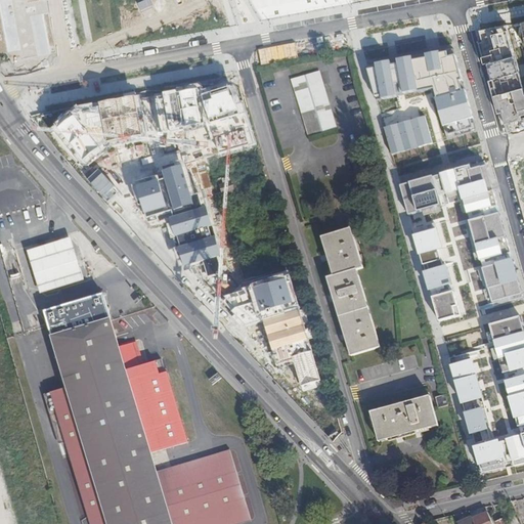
[(511,25),(477,30),(487,67),(493,64),(520,58),(523,57),(521,47),(518,34),(513,35),(511,25)]
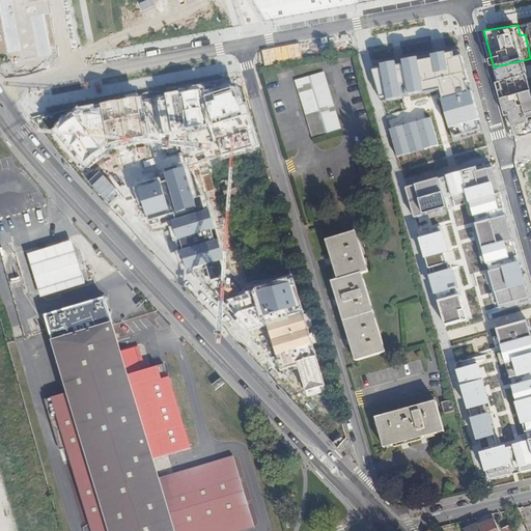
[(415,40),(376,45),(378,57),(416,54),(415,40)]
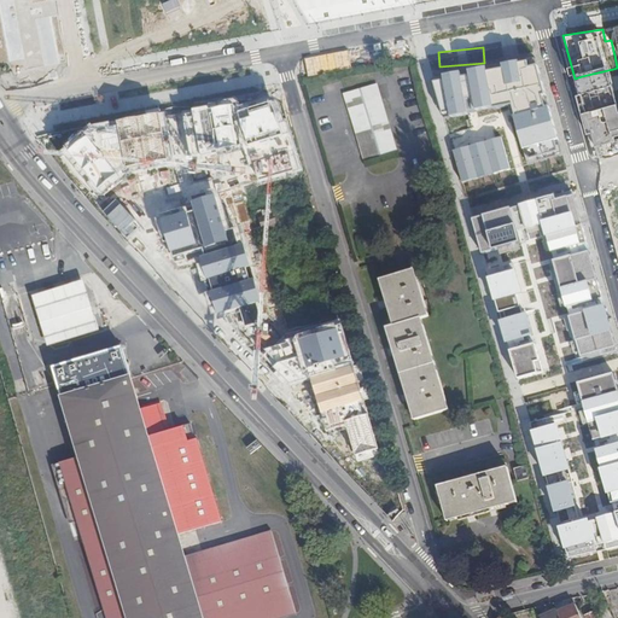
[(513,108),(547,100),(536,59),(503,66),(513,108)]
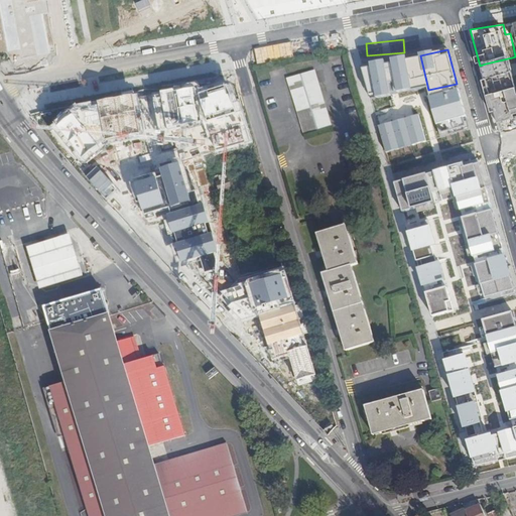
[(428,90),(420,55),(404,58),(412,94),(428,90)]
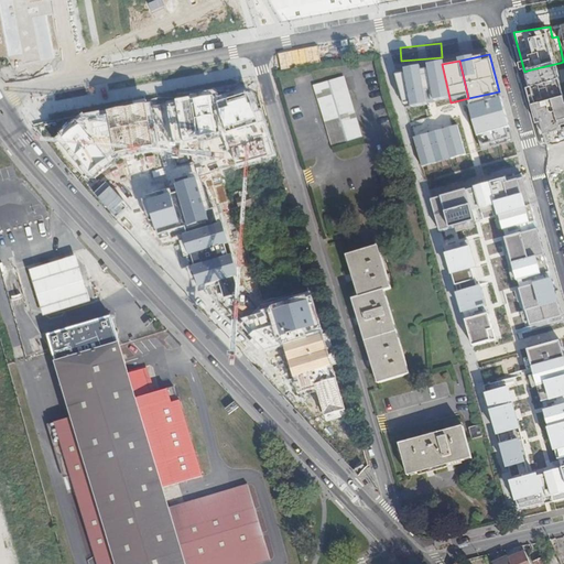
[(563,77),(560,63),(531,69),(538,95),(533,96),(535,105),(563,96),(563,77)]
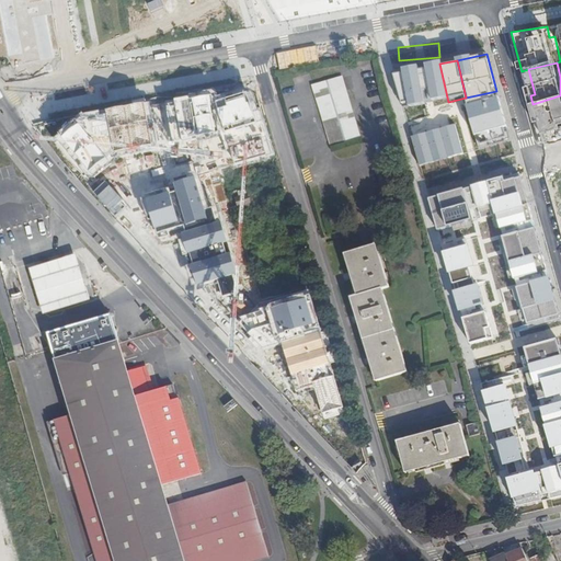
[(448,102),(439,64),(423,68),(432,105),(448,102)]
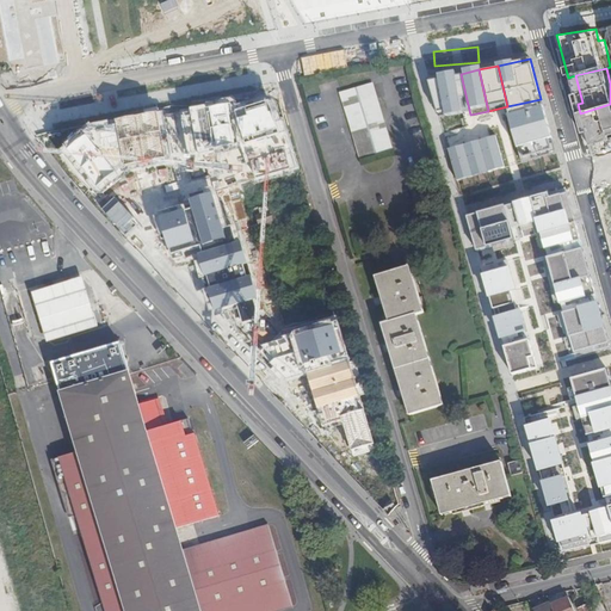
[(470,115),(461,74),(443,78),(451,119),(470,115)]
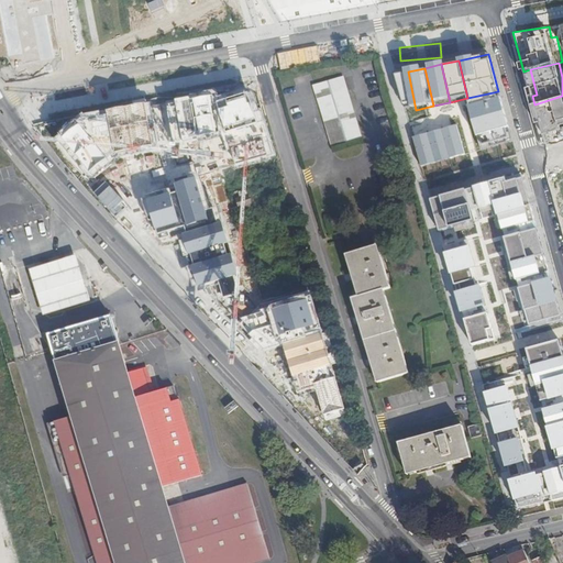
[(342,77),(312,85),(331,146),(360,139),(342,77)]
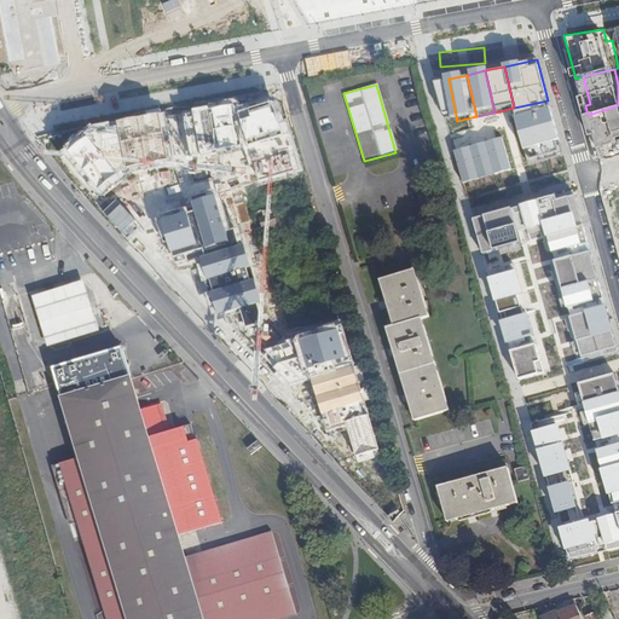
[(237,110),(235,100),(181,110),(190,157),(241,146),(243,150),(255,184),(302,169),(279,108),(277,109),(275,109),(271,102),(237,110)]
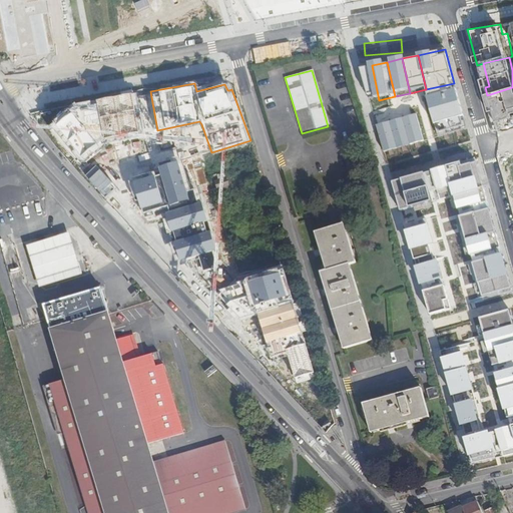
[(436,123),(464,116),(454,83),(426,89),(436,123)]
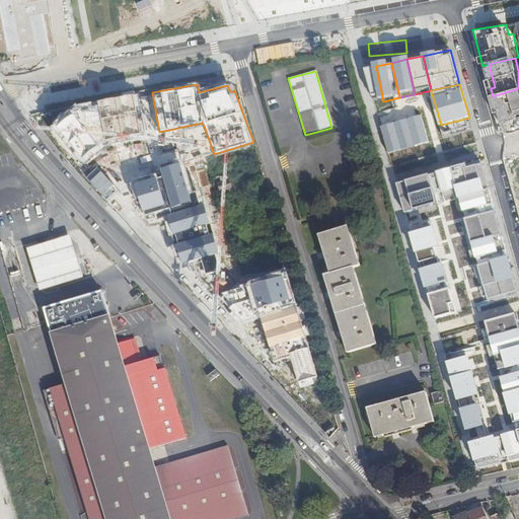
[(518,88),(493,96),(499,124),(518,117),(518,88)]
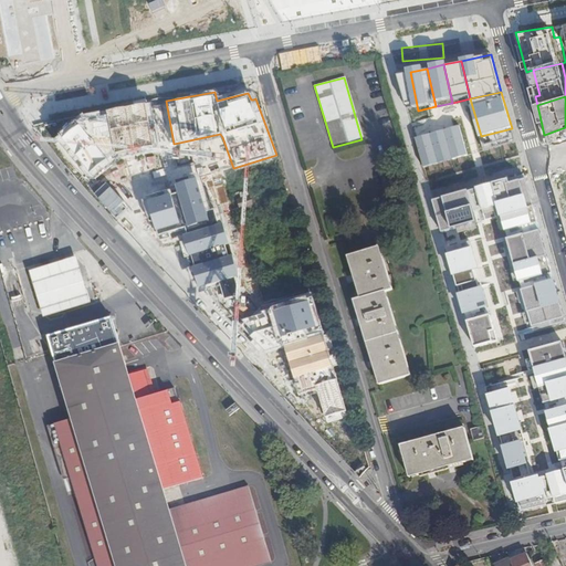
[(93,112),(82,114),(48,142),(87,184),(118,155),(124,154),(158,146),(149,102),(93,112)]
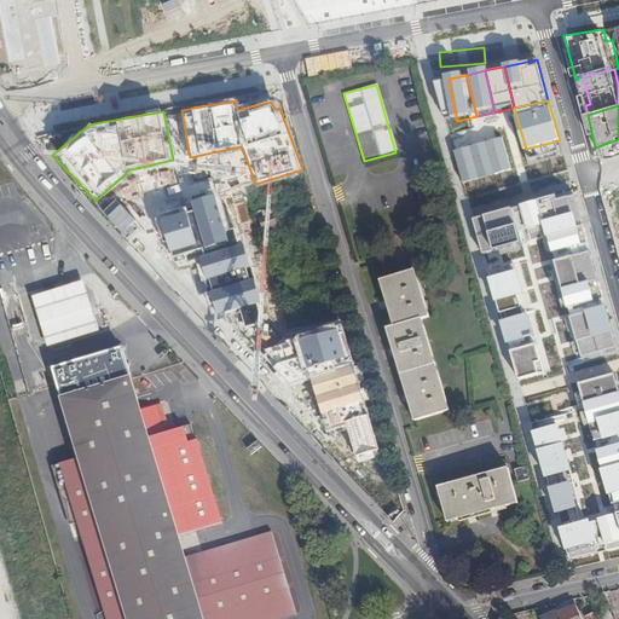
[(534,177),(567,169),(560,140),(526,149),(534,177)]
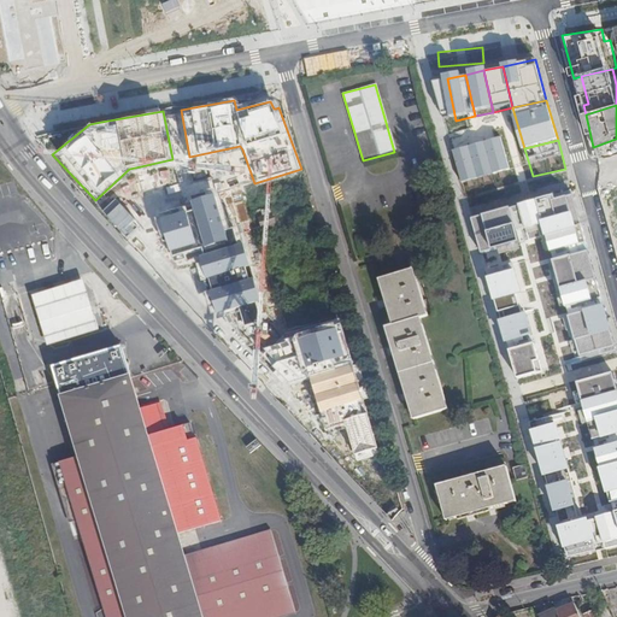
[(512,150),(499,153),(506,184),(521,180),(512,150)]
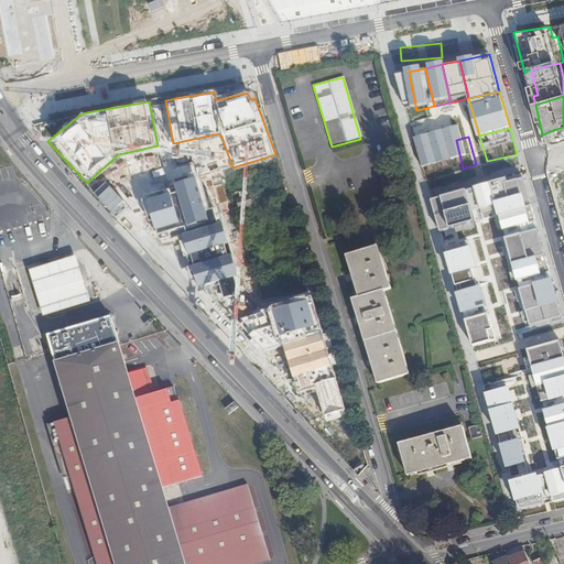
[(456,140),(441,143),(448,172),(463,169),(456,140)]
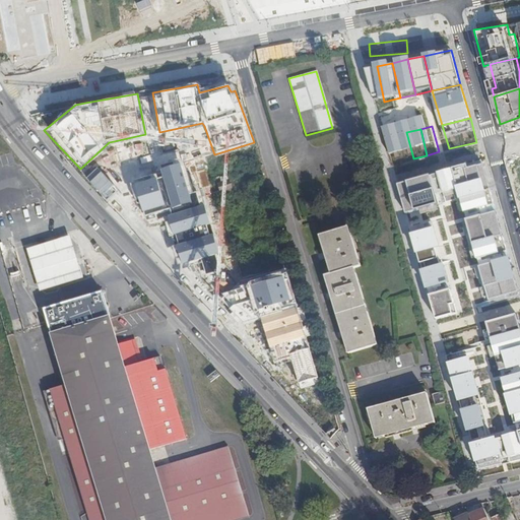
[(406,132),(391,136),(399,163),(413,158),(406,132)]
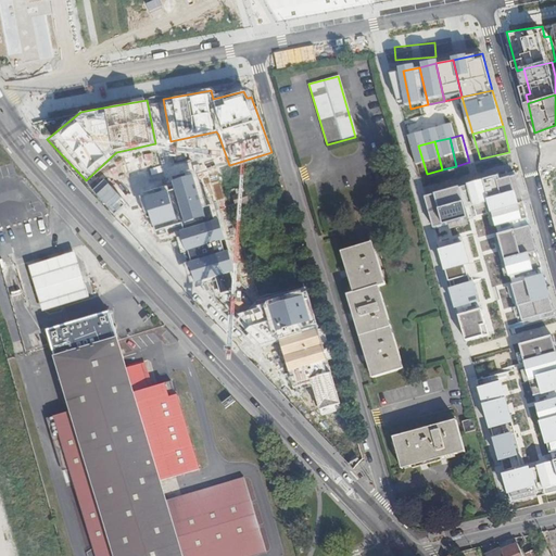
[(171,179),(172,185),(138,193),(151,236),(174,229),(175,232),(190,283),(235,272),(218,217),(206,220),(205,215),(191,173),(171,179)]
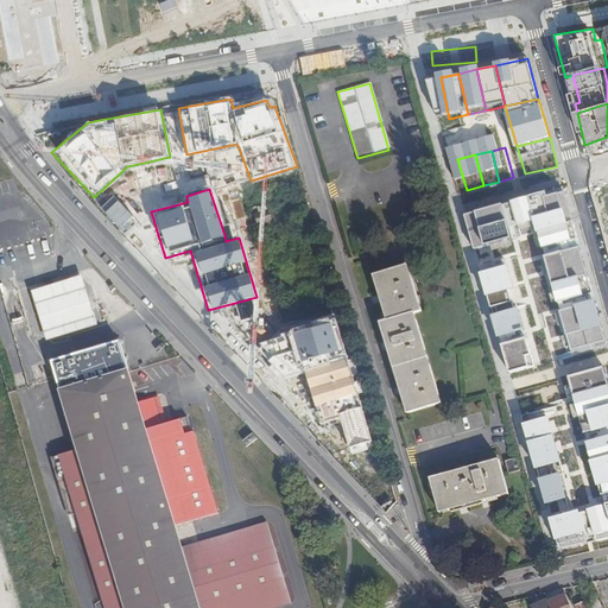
[(570,215),(564,191),(523,202),(530,227),(570,215)]
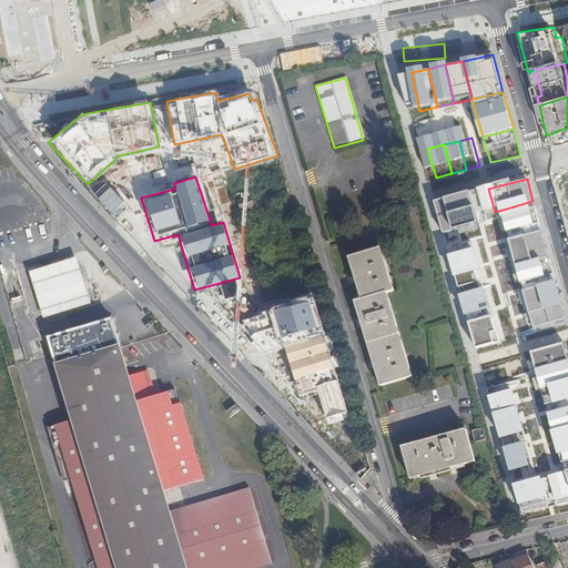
[(475,191),(458,196),(472,245),(488,241),(475,191)]
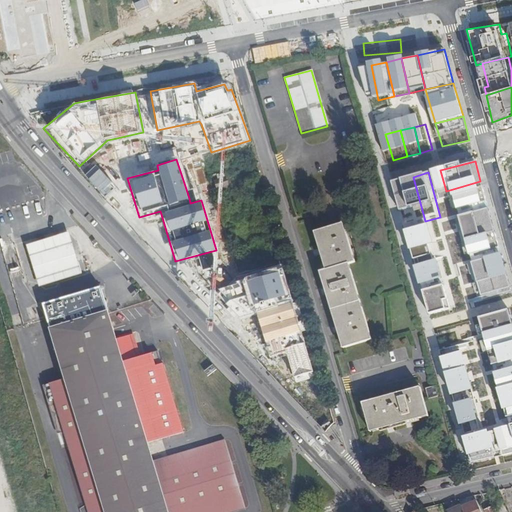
[(413,177),(392,183),(404,227),(425,221),(413,177)]
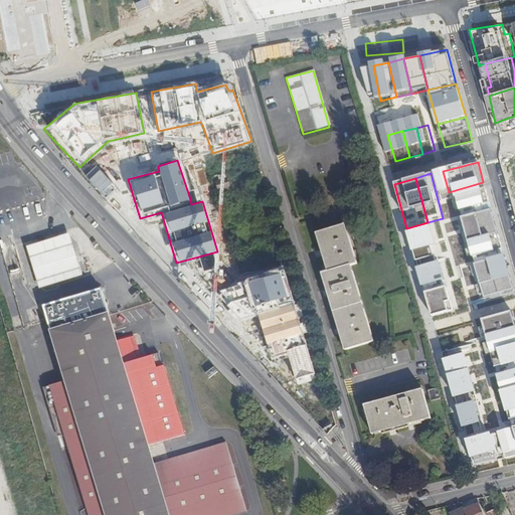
[(491,208),(483,182),(449,192),(457,218),(491,208)]
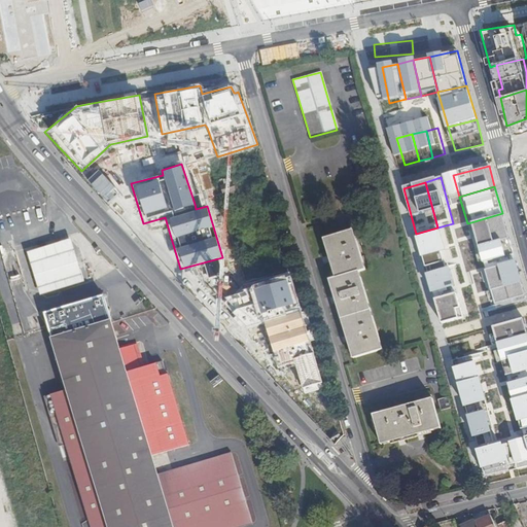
[(510,244),(502,213),(467,223),(476,253),(510,244)]
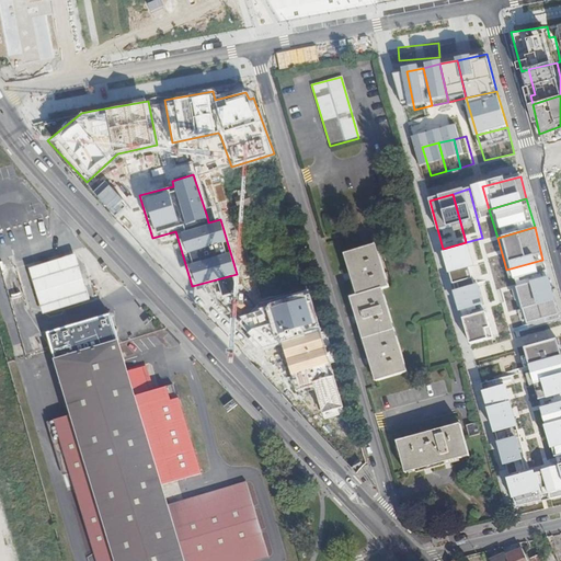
[(376,244),(344,254),(356,296),(351,298),(375,382),(405,373),(380,288),(388,286),(376,244)]
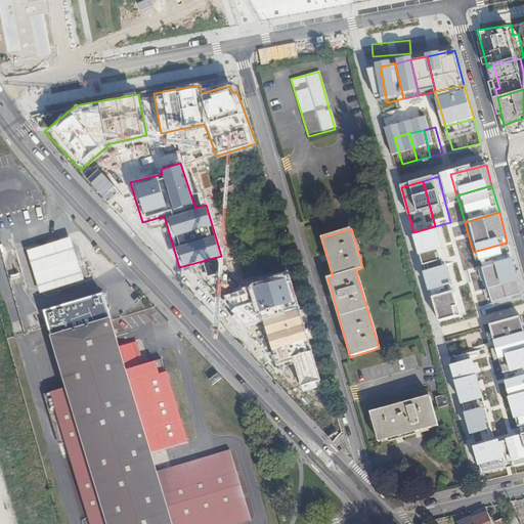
[(54,289),(59,308),(72,304),(67,286),(87,279),(75,236),(30,250),(43,292),(54,289)]
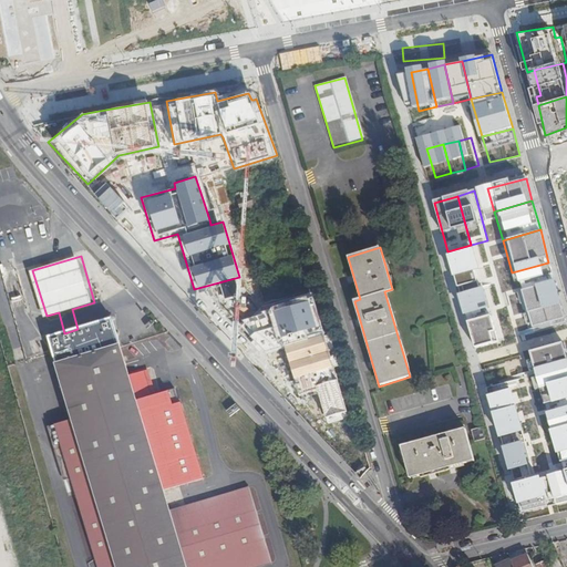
[(174,261),(165,264),(168,278),(177,276),(174,261)]
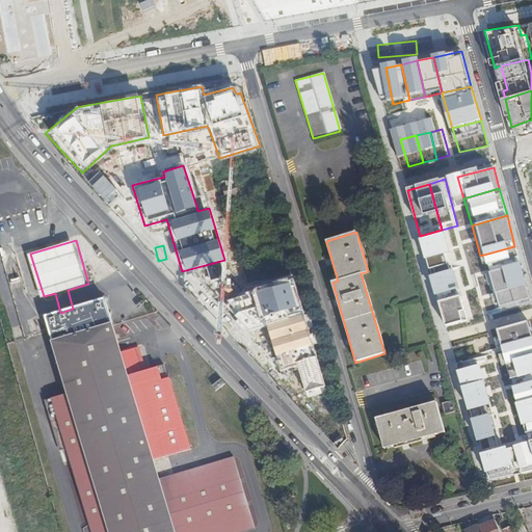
[(522,273),(514,246),(480,256),(488,283),(522,273)]
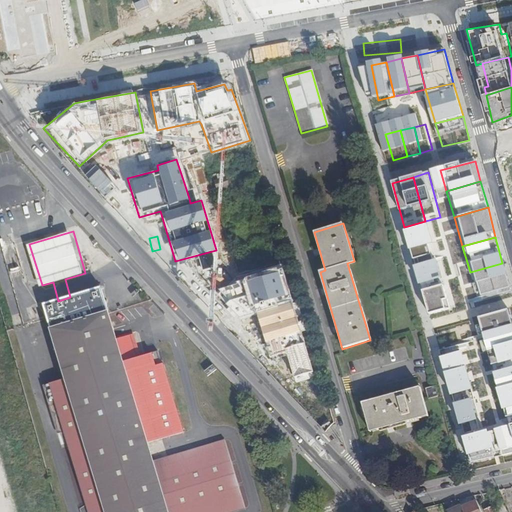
[(437,238),(411,244),(421,279),(447,273),(437,238)]
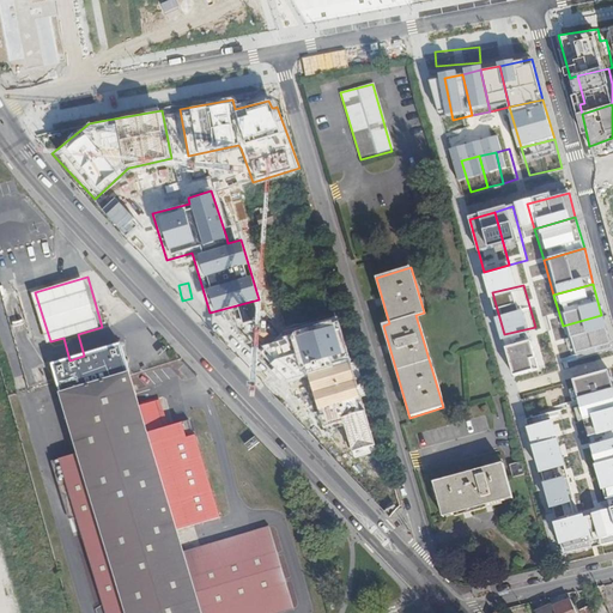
[(278,308),(275,290),(259,292),(261,309),(278,308)]
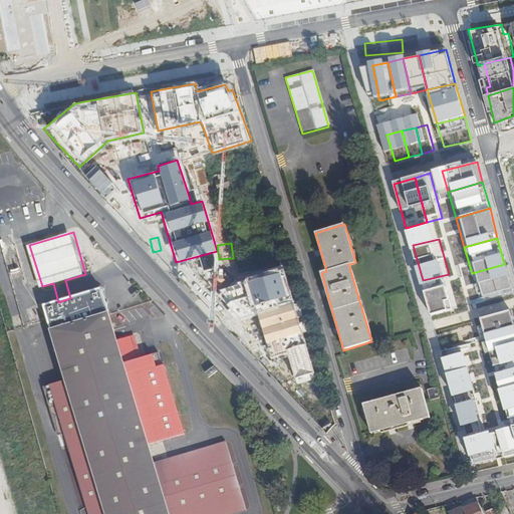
[(511,286),(504,264),(472,273),(477,296),(511,286)]
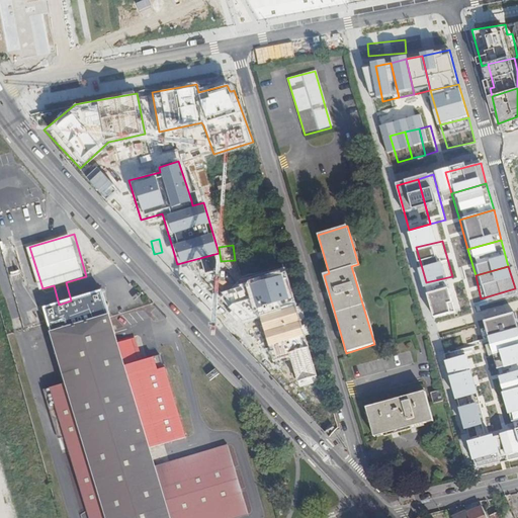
[(284,270),(248,281),(242,286),(216,293),(242,324),(258,319),(273,360),(289,357),(296,382),(318,376),(308,344),(301,325),(284,270)]
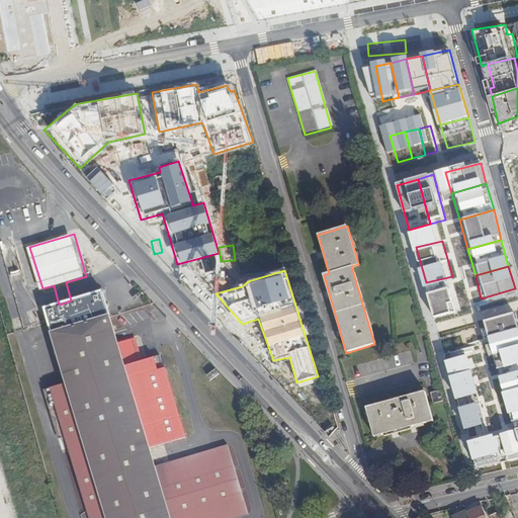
[(461,311),(452,276),(426,282),(435,318),(461,311)]
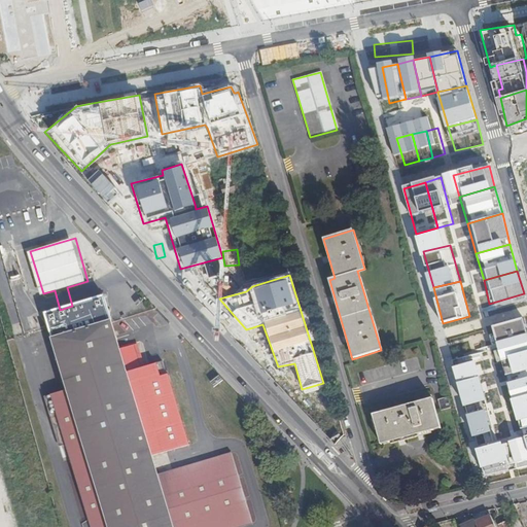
[(56,338),(113,320),(106,296),(72,306),(60,310),(48,313),(53,328),(56,338)]
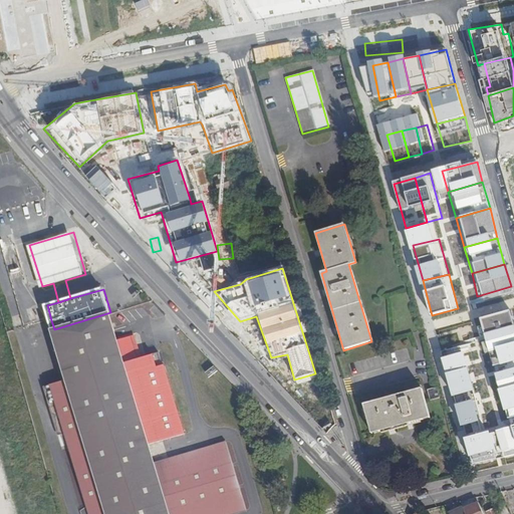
[(513,334),(513,318),(511,309),(510,303),(469,315),(478,345),(513,334)]
